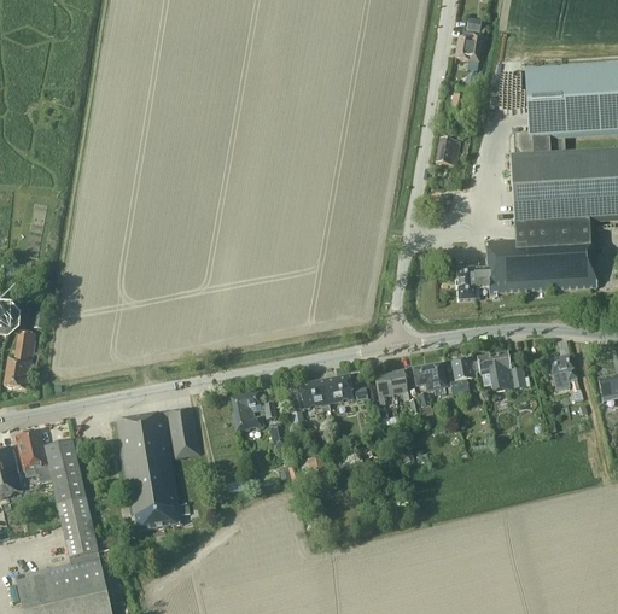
[(479,31),(482,19),(468,17),(466,29),(479,31)]
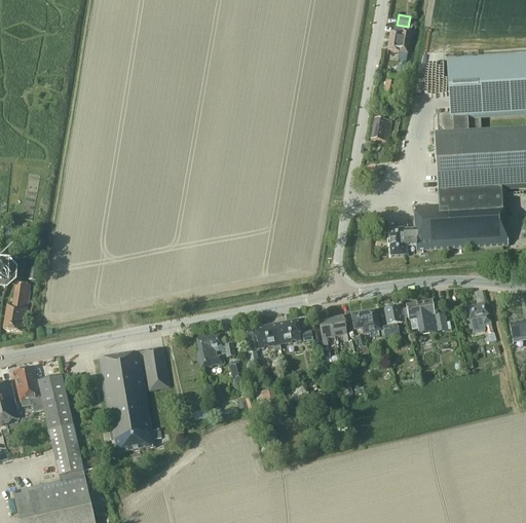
[(411,30),(395,27),(393,31),(390,31),(387,48),(399,50),(407,51),(411,30)]
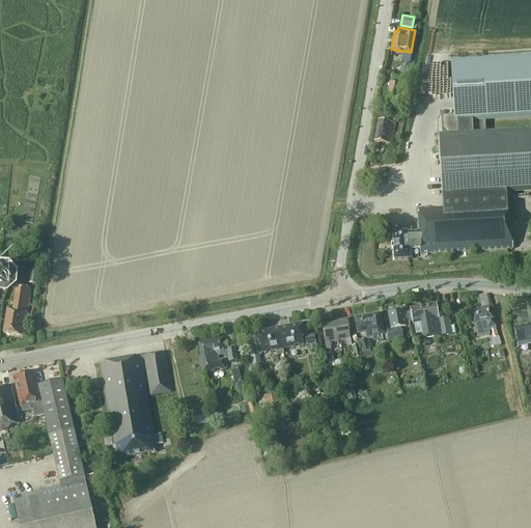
[(428,50),(426,61),(441,63),(442,52),(428,50)]
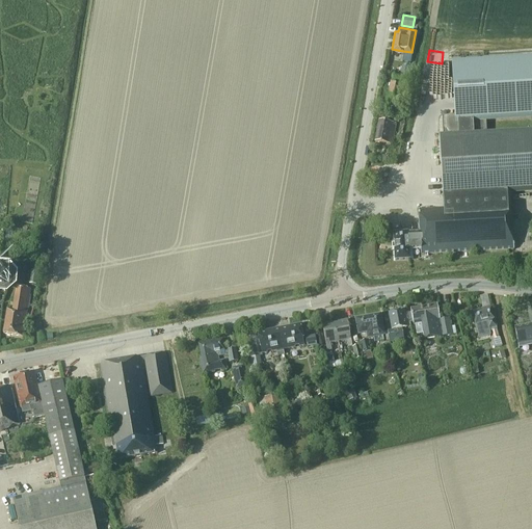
[(420,253),(512,246),(510,189),(531,187),(531,130),(468,134),(467,117),(531,113),(531,57),(451,62),(454,114),(442,114),(444,135),(440,135),(444,206),(418,208),(419,231),(407,232),(407,231),(393,232),(394,258),(413,257),(413,247),(420,247),(420,253)]
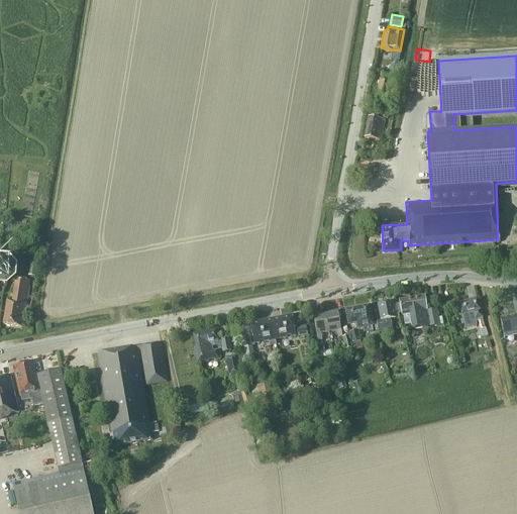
[(401,64),(391,61),(389,71),(399,73),(401,64)]
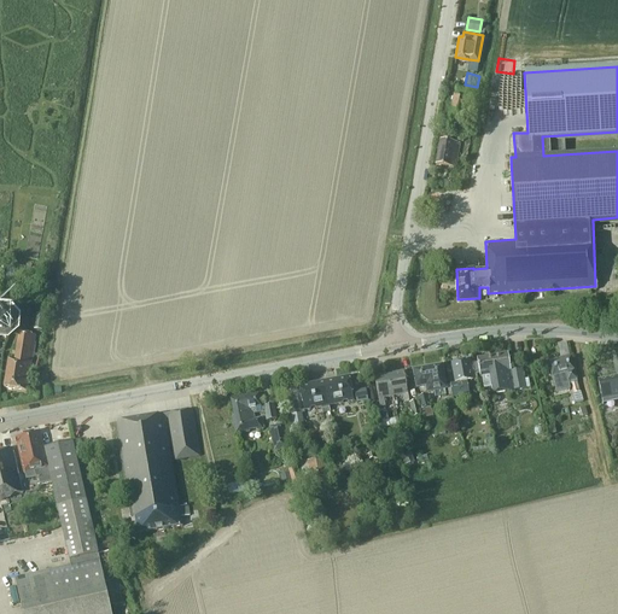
[(459,140),(441,138),(436,162),(455,165),(459,140)]
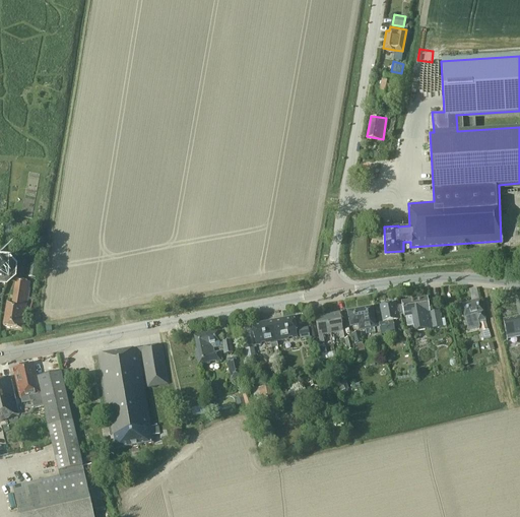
[(6,261),(0,261),(0,260),(0,280),(4,281),(6,280),(10,276),(11,275),(12,269),(12,267),(8,262),(6,261)]
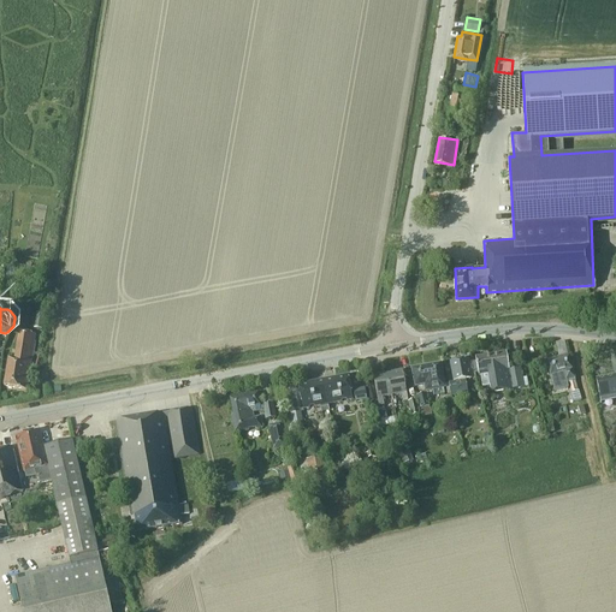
[(42,327),(45,312),(36,310),(34,326),(42,327)]
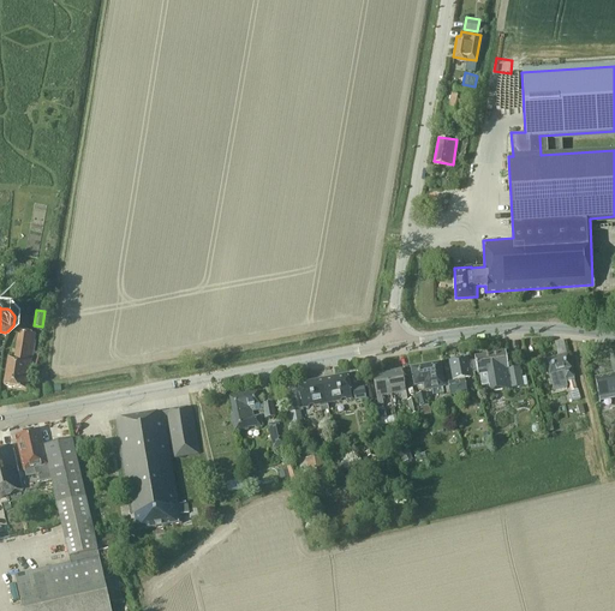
[(15,355),(12,355),(9,355),(4,382),(27,385),(35,331),(19,328),(16,349),(15,355)]
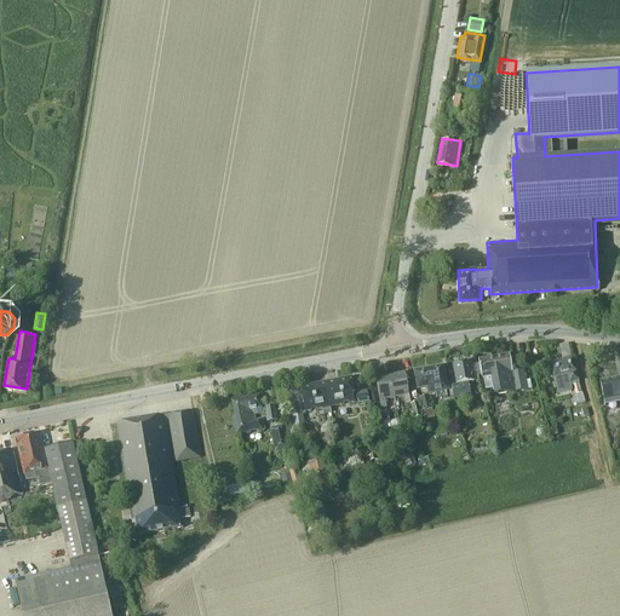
[(486,387),(494,386),(494,392),(528,386),(524,367),(512,369),(510,352),(478,357),(481,375),(483,374),(486,387)]
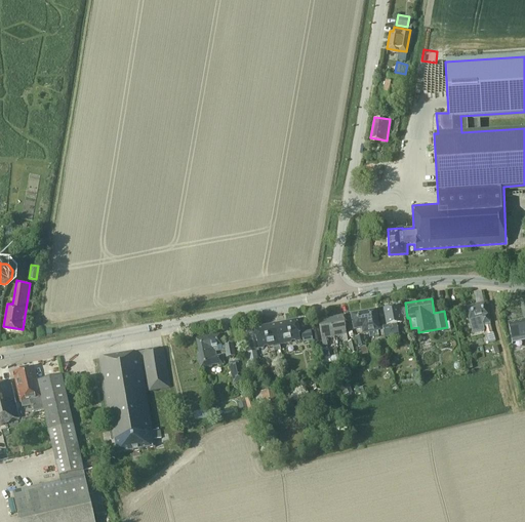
[(489,320),(485,302),(466,306),(473,332),(485,329),(483,322),(489,320)]
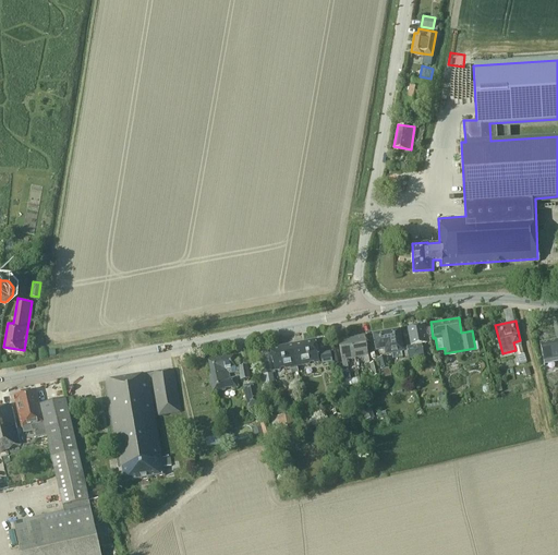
[(407,345),(409,353),(409,357),(423,354),(423,351),(421,341),(427,340),(424,323),(408,325),(411,344),(407,345)]
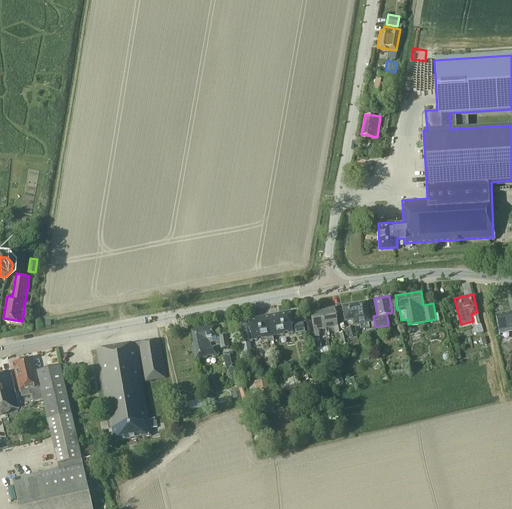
[(369,314),(366,300),(342,304),(345,319),(354,317),(355,322),(368,320),(367,315),(369,314)]
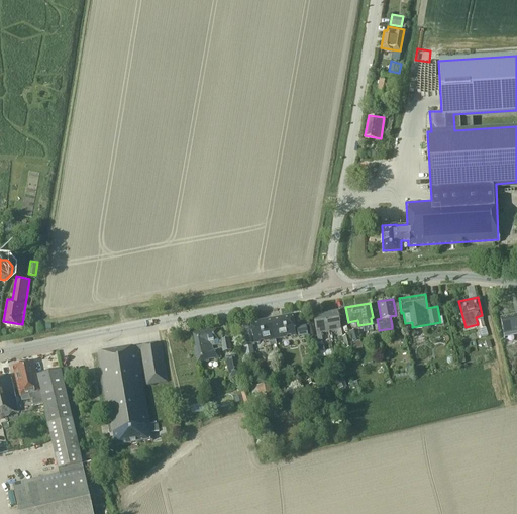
[(325,311),(328,330),(336,328),(337,335),(342,334),(337,309),(325,311)]
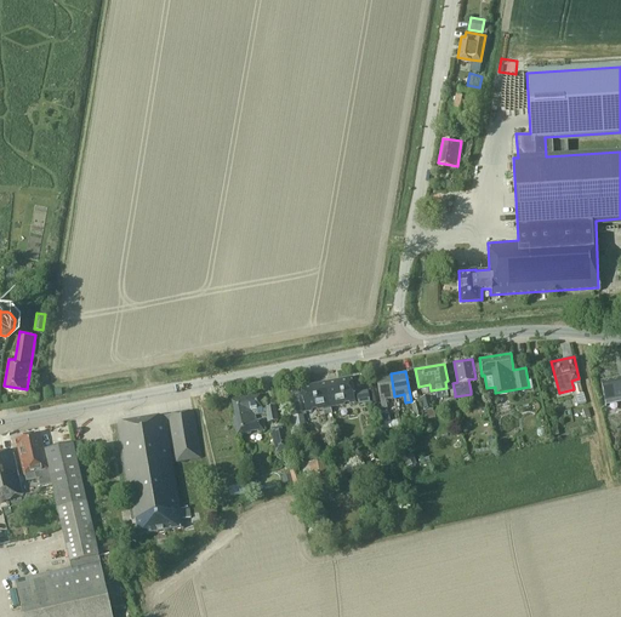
[(394,396),(391,373),(376,376),(381,406),(386,405),(385,398),(394,396)]
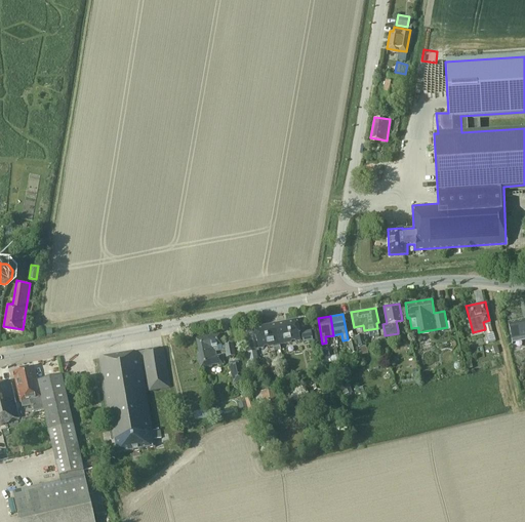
[(524,317),(510,320),(514,340),(514,336),(524,334),(524,317)]
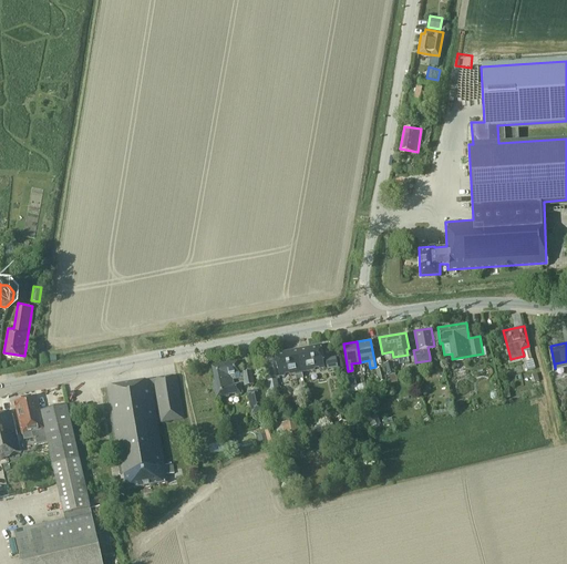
[(297,348),(301,370),(315,367),(315,366),(319,366),(325,366),(320,344),(297,348)]
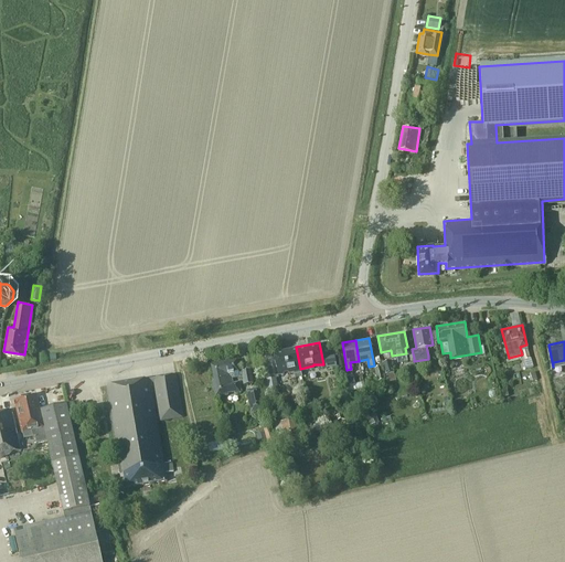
[(301,374),(300,369),(296,347),(274,351),(278,373),(284,372),(284,371),(288,370),(288,371),(294,370),(295,377),(301,374)]
